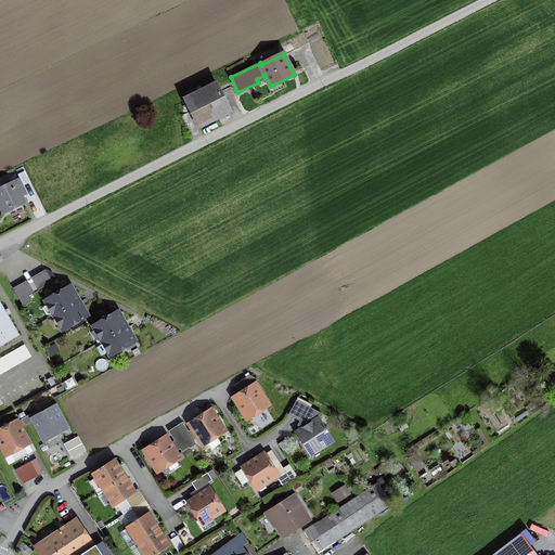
[(217,85),(185,100),(198,127),(231,112),(217,85)]
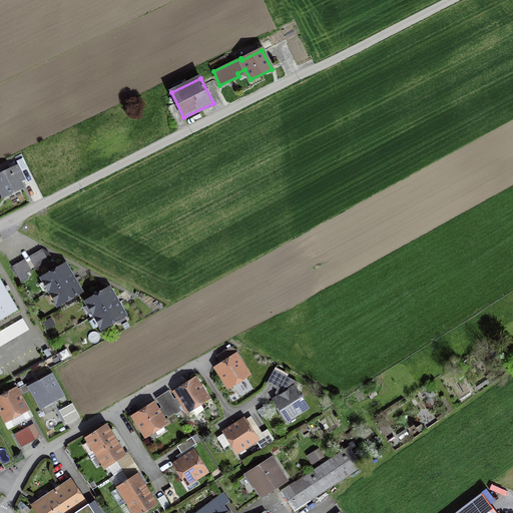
[(17,167),(0,174),(0,188),(4,195),(22,186),(18,178),(22,176),(17,167)]
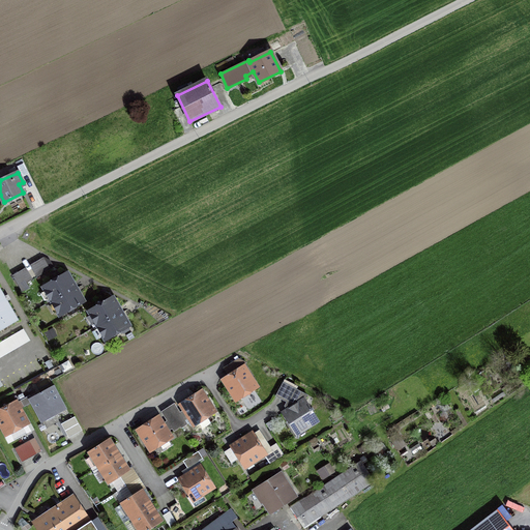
[(42,259),(31,266),(37,276),(50,269),(42,259)]
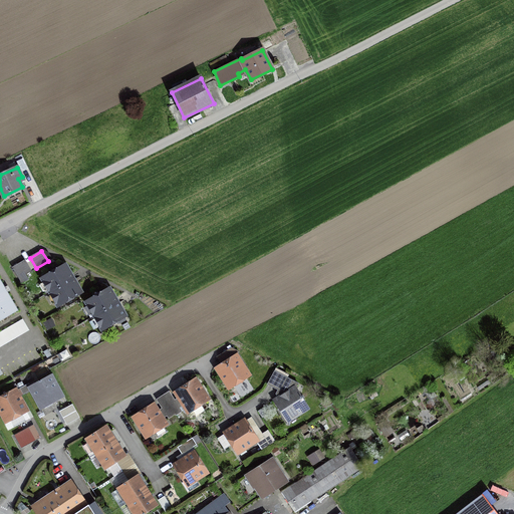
[(25,260),(13,267),(18,277),(31,271),(25,260)]
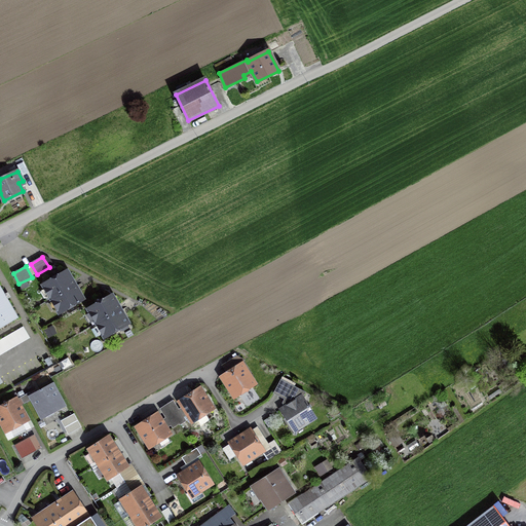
[(47,300),(74,285),(67,271),(44,285),(46,288),(41,291),(47,300)]
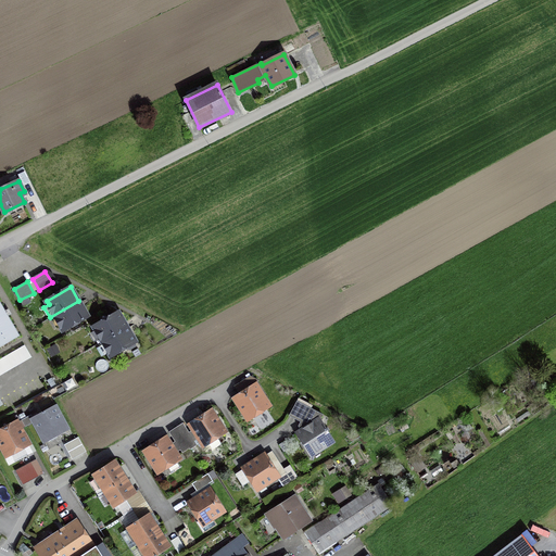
[(78,301),(50,317),(57,329),(61,327),(63,329),(87,315),(78,301)]
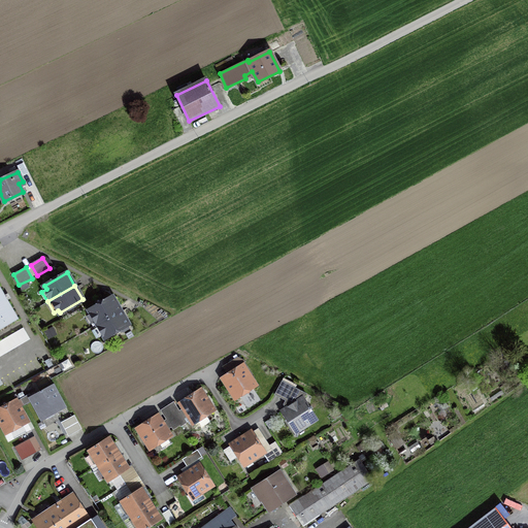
[(0,287),(0,329),(19,319),(0,287)]
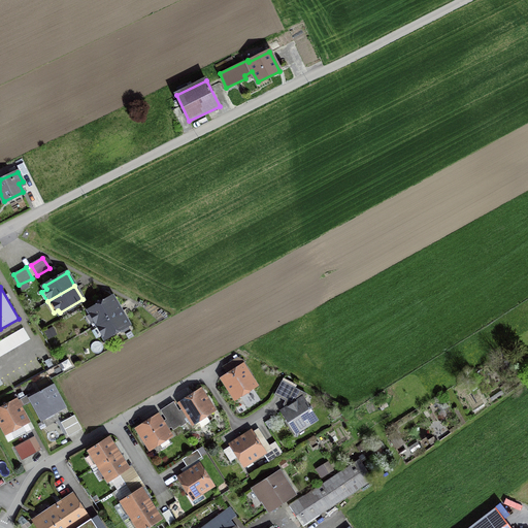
[(97,324),(120,310),(112,297),(90,310),(92,314),(87,316),(92,324),(96,321),(97,324)]
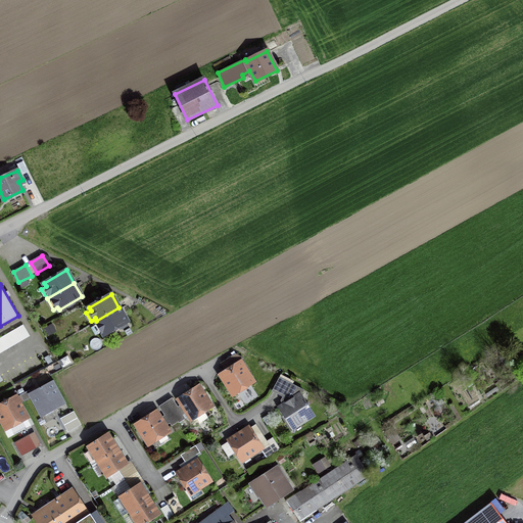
[(119,307),(96,321),(98,323),(94,326),(98,333),(102,331),(104,334),(119,325),(122,330),(129,326),(119,307)]
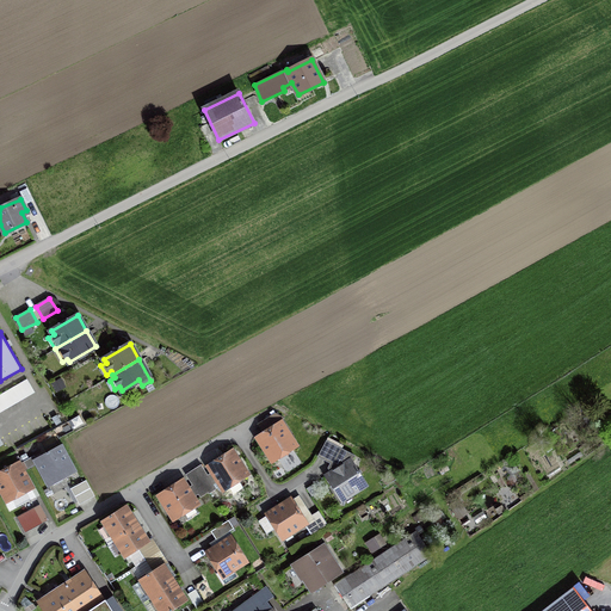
[(28,380),(7,392),(14,403),(35,392),(28,380)]
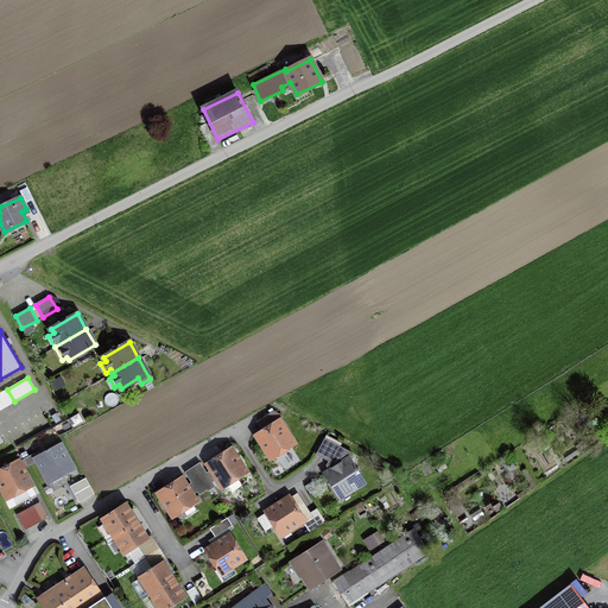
[(280,422),(258,436),(271,457),(273,455),(277,457),(283,454),(283,449),(293,443),(280,422)]
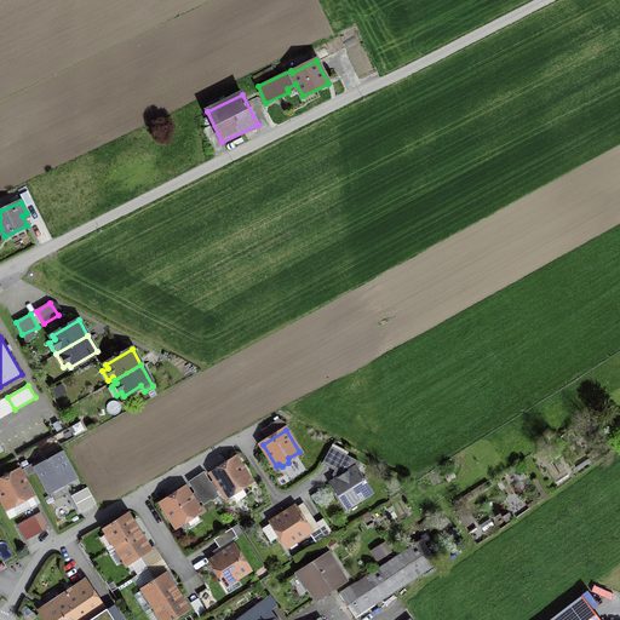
[(359,463),(332,448),(323,463),(338,470),(337,472),(340,478),(334,482),(340,494),(338,495),(344,505),(346,504),(349,505),(371,492),(355,469),(359,463)]
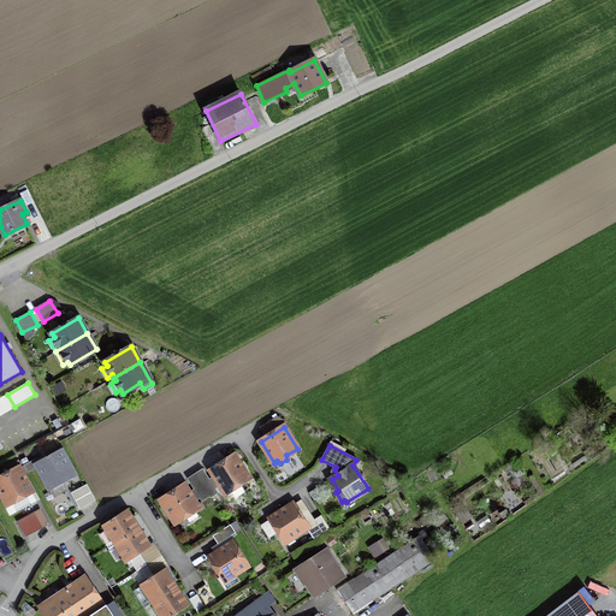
[(61,451),(37,465),(49,486),(52,485),(54,489),(63,483),(61,480),(73,474),(61,451)]
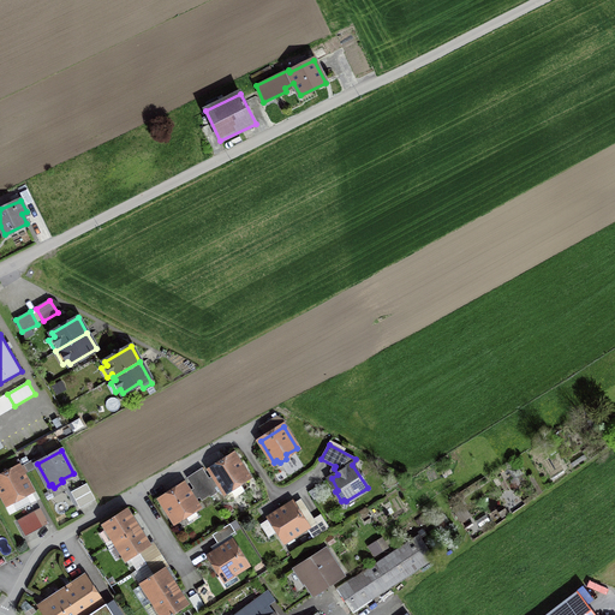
[(248,477),(234,455),(212,470),(225,491),(227,489),(231,491),(237,488),(237,484),(248,477)]
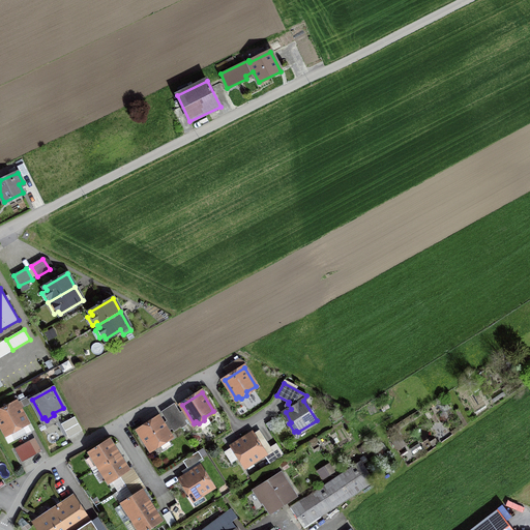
[(24,406),(21,401),(0,411),(0,421),(6,433),(8,432),(11,434),(17,431),(17,428),(27,422),(20,409),(24,406)]
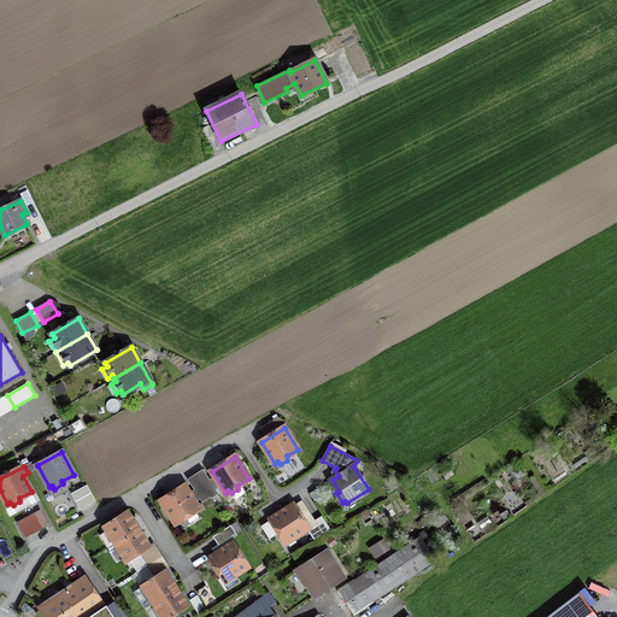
[(75,501),(80,510),(95,501),(87,487),(80,492),(83,498),(75,501)]
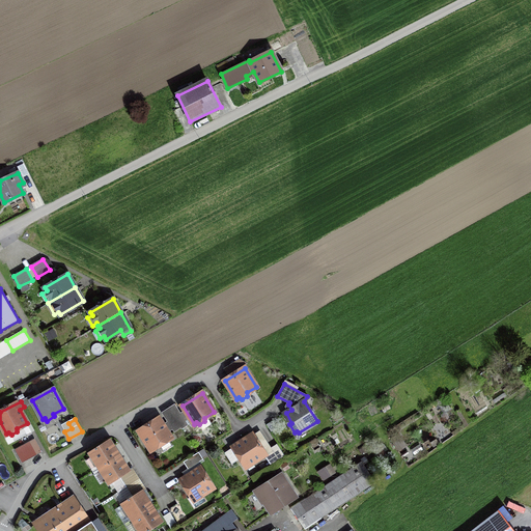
[(159,419),(139,431),(151,449),(152,448),(156,450),(161,446),(165,451),(172,447),(167,439),(171,437),(159,419)]
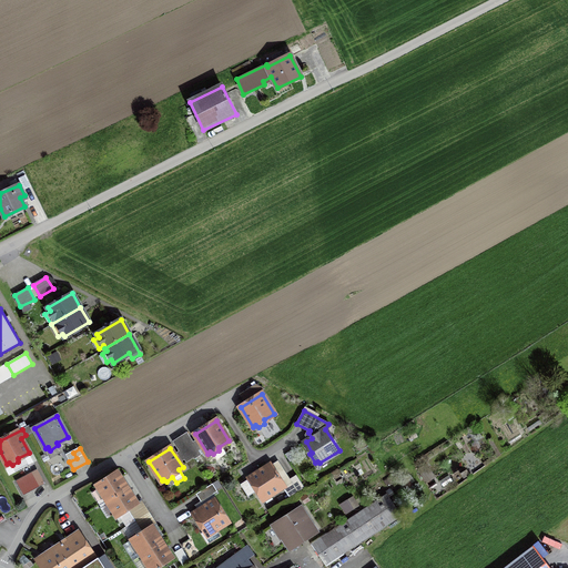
[(283,486),(270,465),(243,483),(242,486),(249,496),(255,492),(259,496),(263,496),(267,493),(270,495),(283,486)]
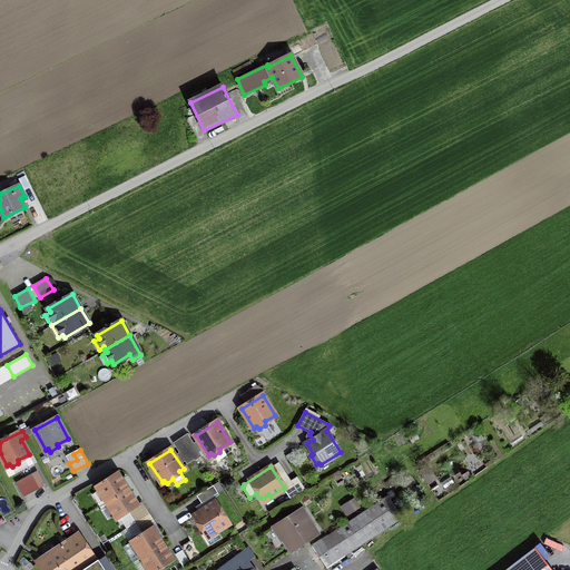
[(37,471),(30,475),(38,489),(45,484),(37,471)]
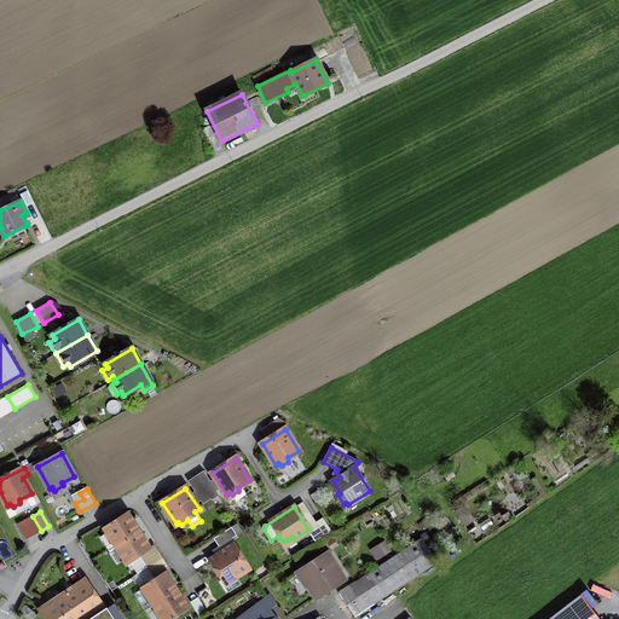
[(128,514),(105,528),(116,545),(139,531),(128,514)]
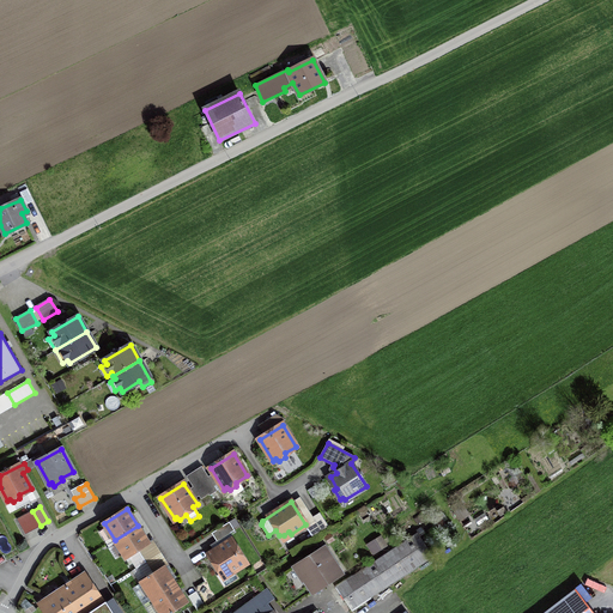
[(229,522),(212,533),(217,541),(235,530),(229,522)]
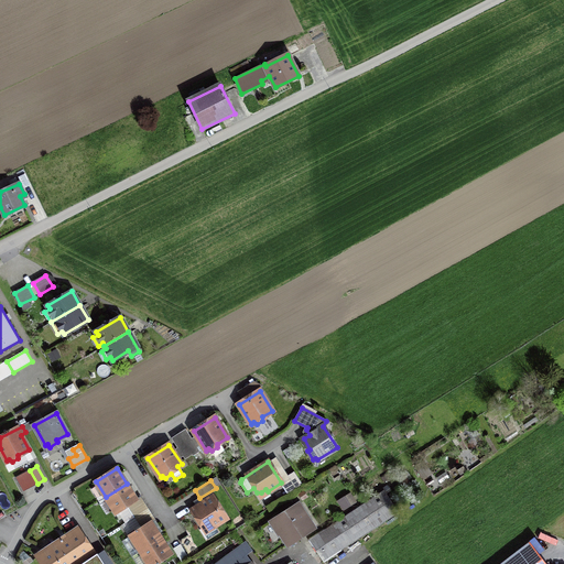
[(127,484),(106,497),(116,512),(137,499),(127,484)]
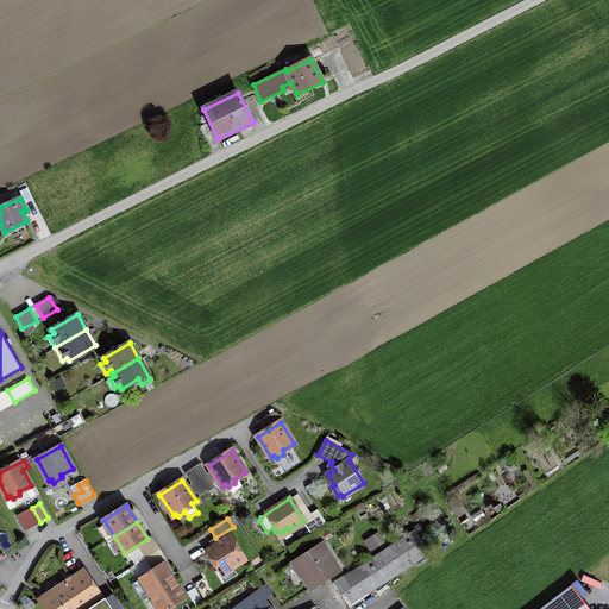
[(414,528),(333,582),(350,608),(431,553),(414,528)]
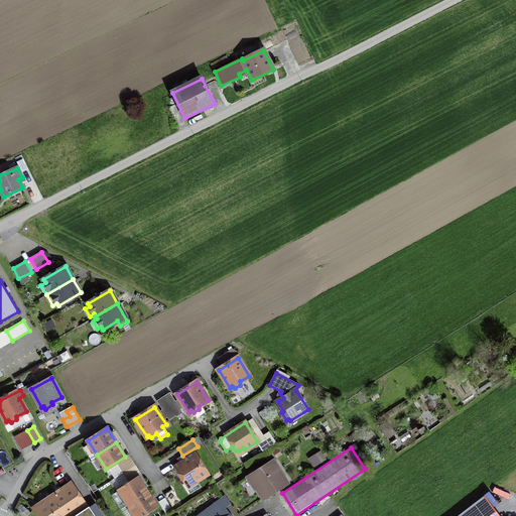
[(316,454),(309,458),(314,467),(321,463),(316,454)]
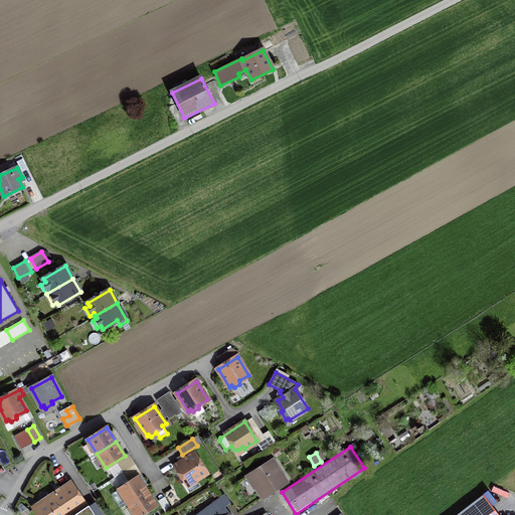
[(194,454),(176,466),(182,475),(181,478),(190,492),(199,486),(196,480),(206,473),(194,454)]
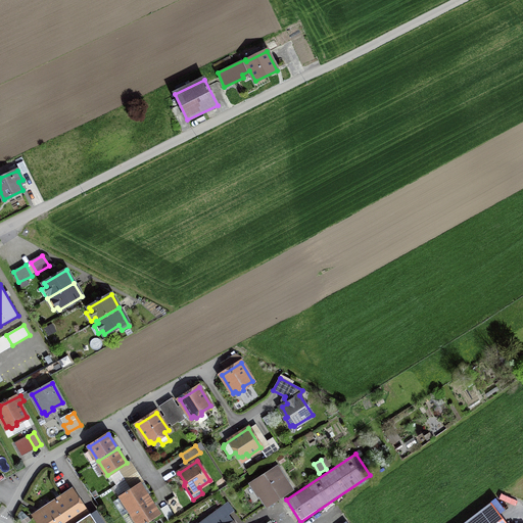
[(277,468),(253,483),(268,505),(290,489),(277,468)]
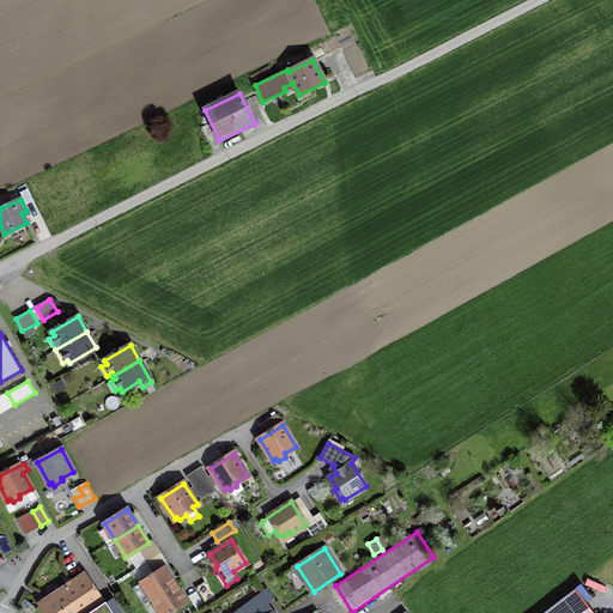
[(164,568),(141,582),(152,599),(175,584),(164,568)]
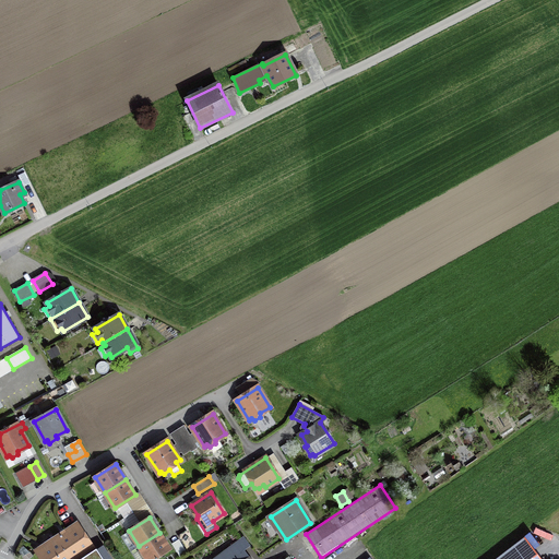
[(76,526),(39,551),(44,558),(100,558),(95,555),(93,550),(94,550),(76,526)]
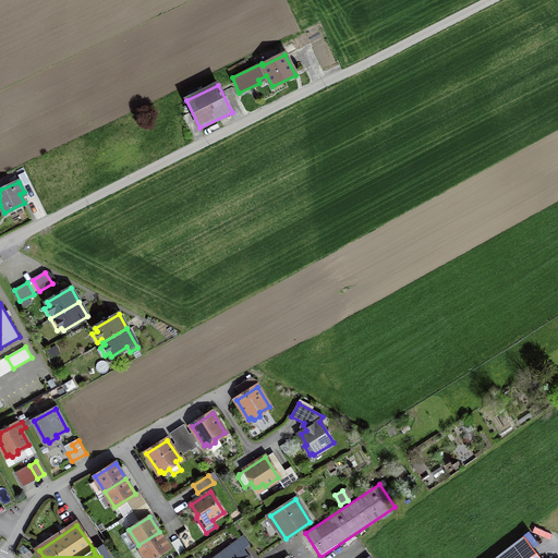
[(159,532),(138,545),(146,557),(153,557),(169,547),(159,532)]
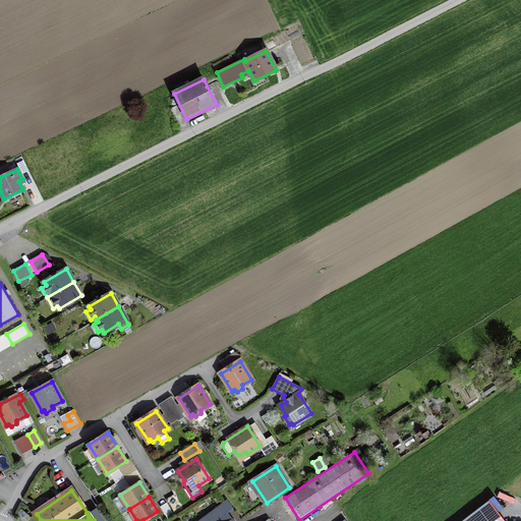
[(229,520),(225,514),(233,508),(228,501),(219,507),(198,520),(229,520)]
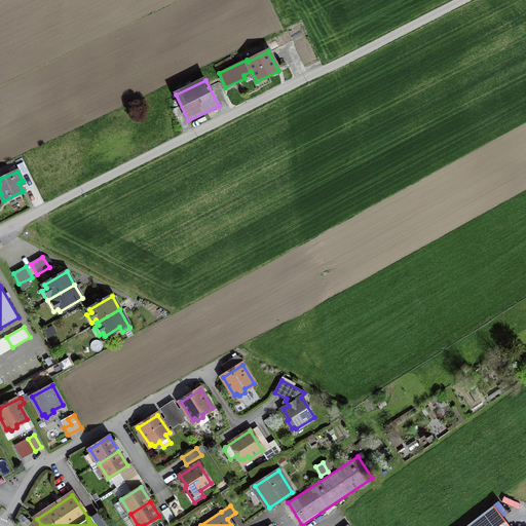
[(466,525),(510,525),(494,505),(466,525)]
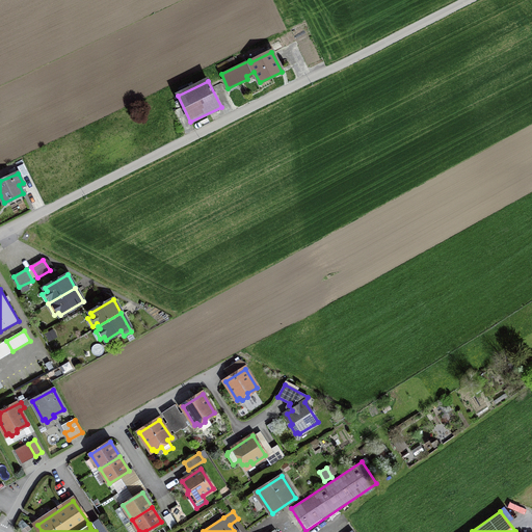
All buildings are outlined.
